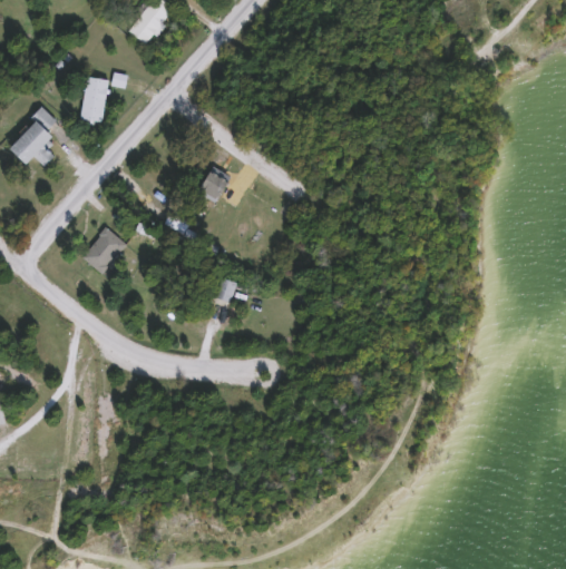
[(145,43),(129,31),(138,20),(134,16),(145,0),(163,0),(174,9),(145,43)]
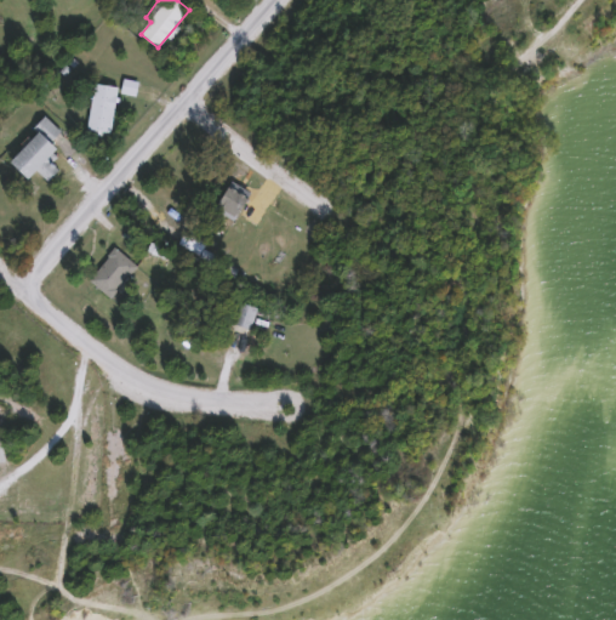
[(86,130),(93,84),(118,87),(110,134),(86,130)]
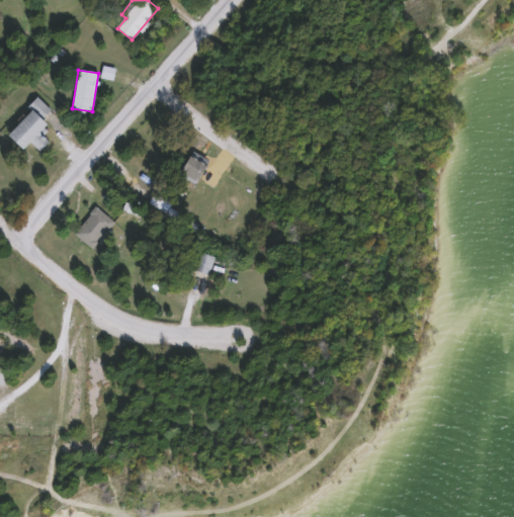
[(38,124),(54,139),(39,153),(28,143),(19,152),(2,136),(39,97),(53,110),(38,124)]
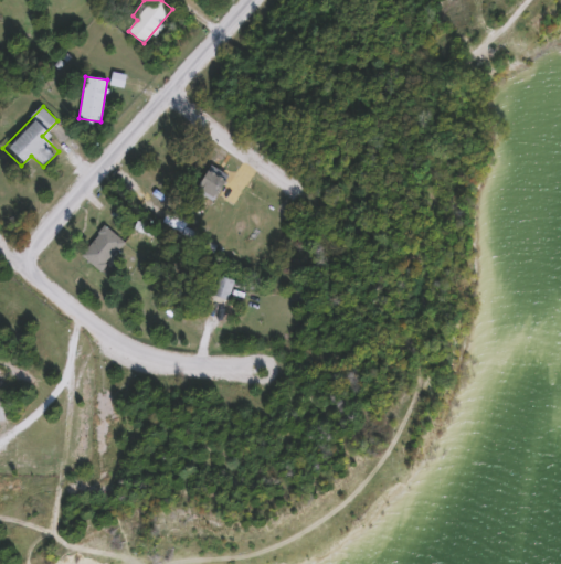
[(226,180),(214,201),(194,189),(205,169),(226,180)]
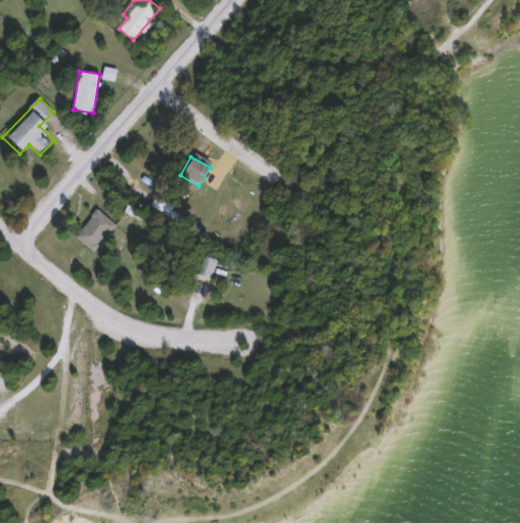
[(95,253),(76,236),(97,209),(118,225),(95,253)]
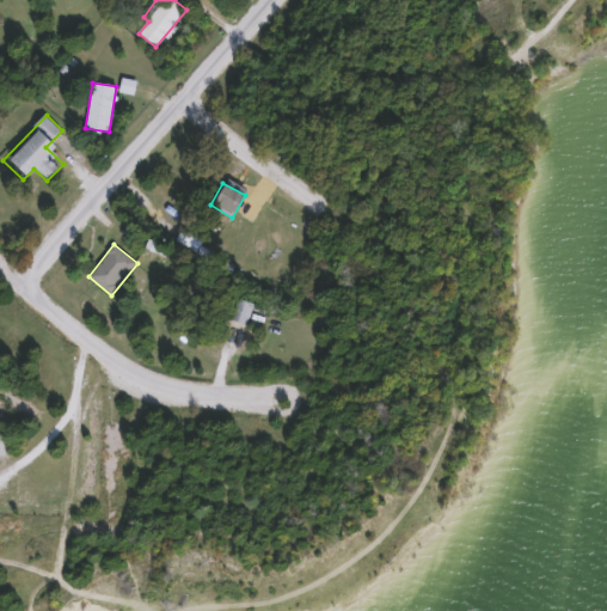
[(256,305),(249,327),(230,319),(237,298),(256,305)]
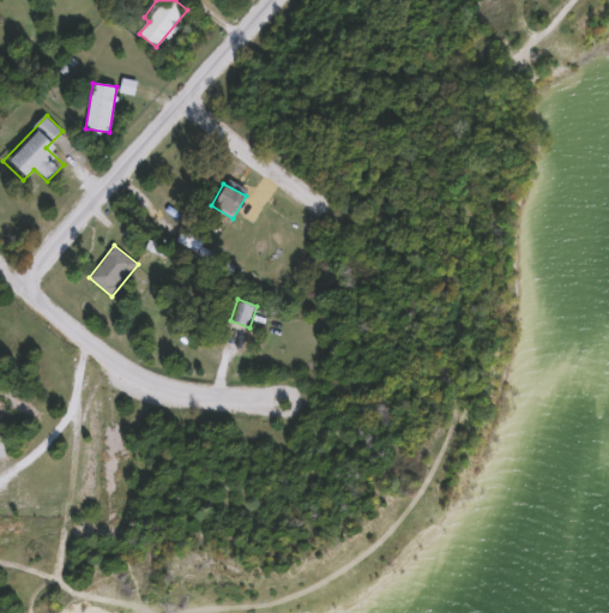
All buildings are outlined.
